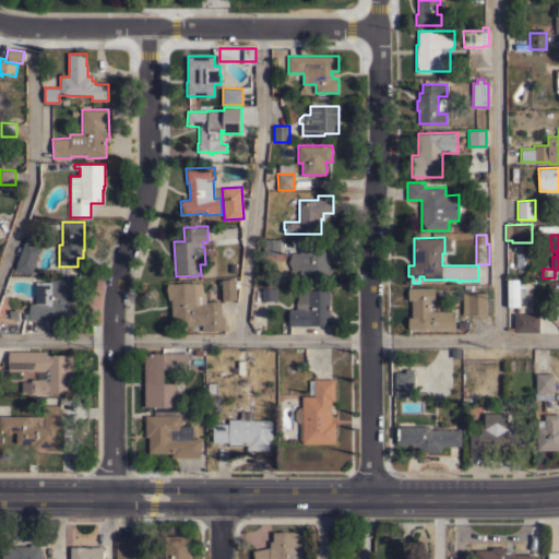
[(263,238),(278,239),(278,248),(274,248),(273,254),(263,254),(263,238)]
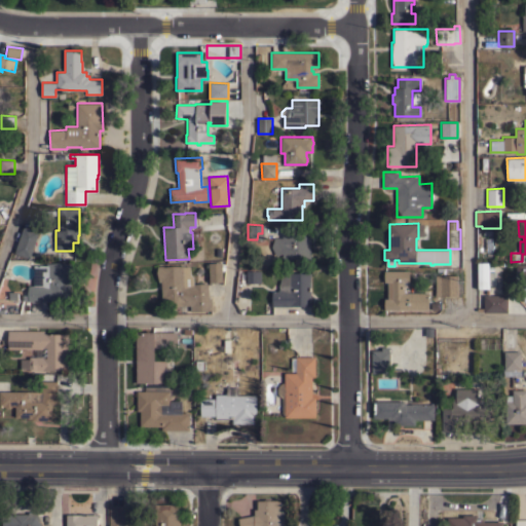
[(29,258),(14,253),(24,226),(39,231),(29,258)]
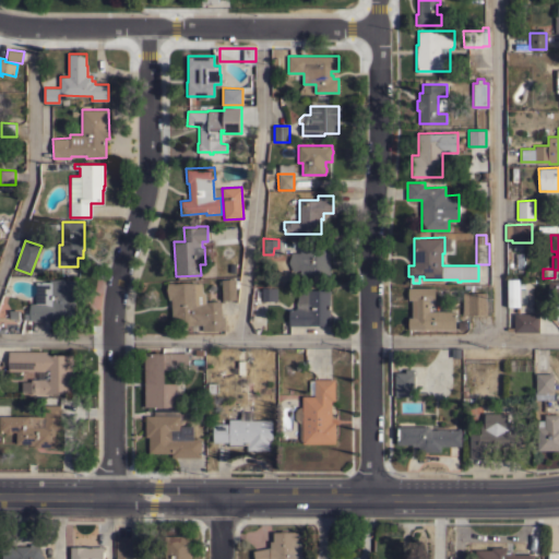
[(330,247),(330,275),(299,275),(299,269),(293,271),(288,262),(292,252),(299,252),(299,247),(330,247)]
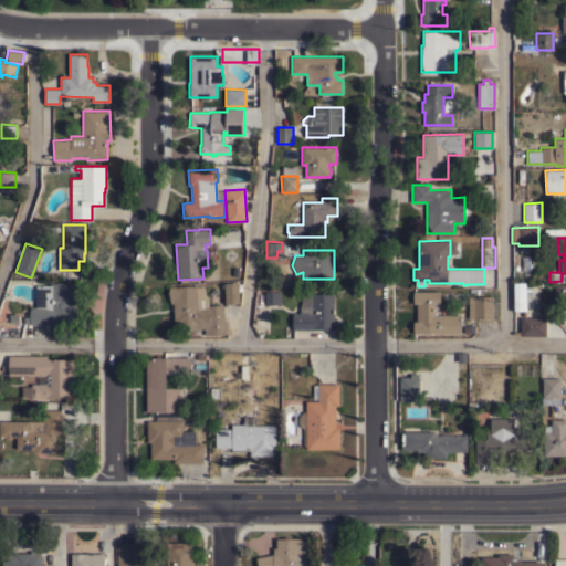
[(223,283),(239,282),(240,303),(224,304),(223,283)]
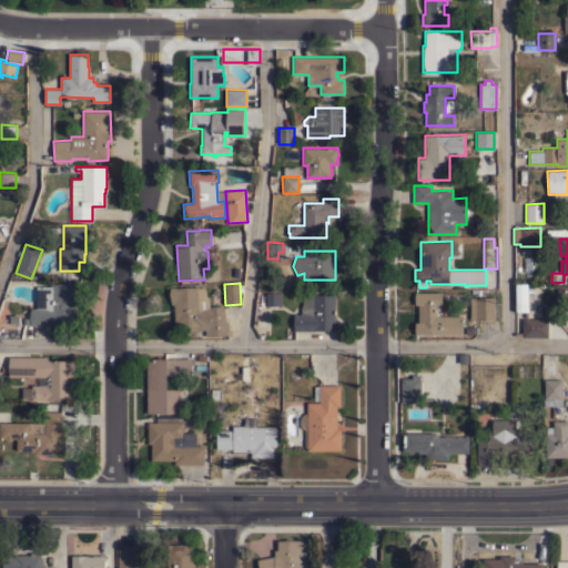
[(527,311),(515,312),(515,283),(527,283),(527,311)]
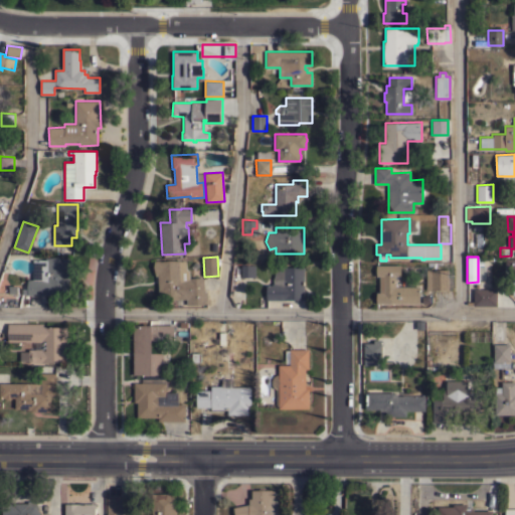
[(67,258),(67,265),(69,265),(69,284),(68,284),(68,295),(27,295),(27,294),(22,294),(22,289),(27,289),(27,280),(32,280),(33,260),(45,260),(45,258),(67,258)]
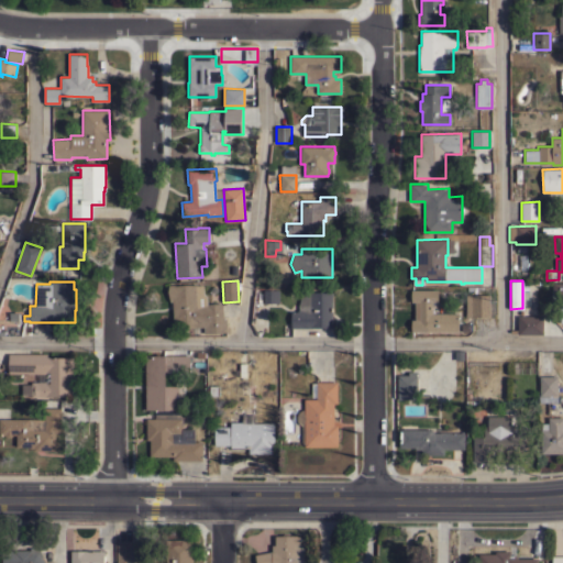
[(562,322),(560,322),(560,307),(562,307),(562,296),(552,296),(552,283),(562,283),(562,322)]
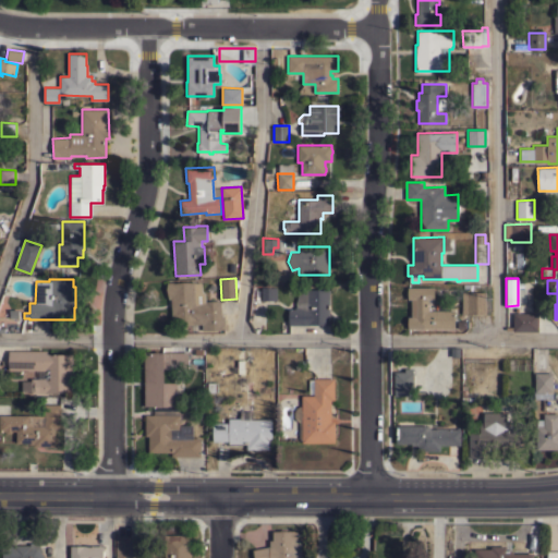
[(170,299),(168,299),(166,289),(167,282),(196,281),(196,282),(202,282),(202,293),(205,292),(205,301),(220,301),(221,316),(225,316),(225,329),(202,329),(202,324),(186,324),(186,322),(171,322),(170,299)]
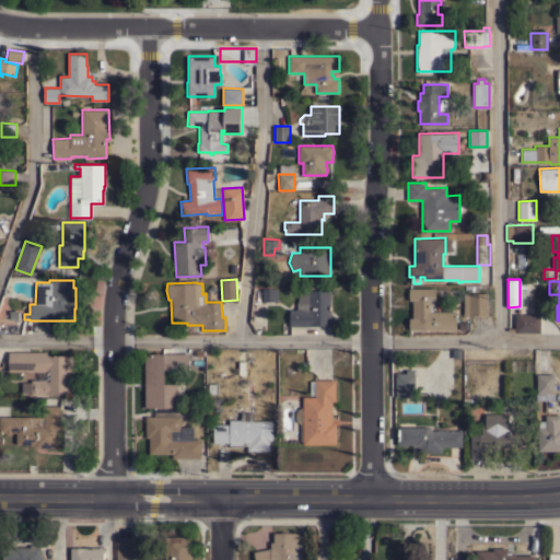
[(277,288),(277,301),(263,301),(263,288),(277,288)]
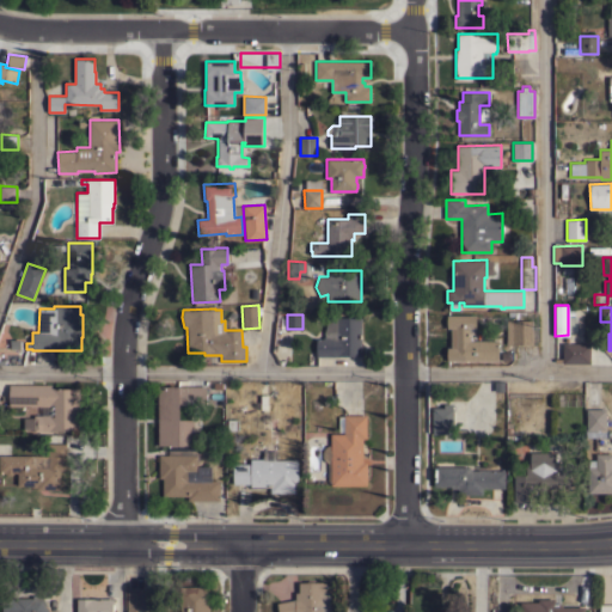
[(447,360),(447,347),(451,347),(451,328),(447,328),(447,314),(476,314),(476,328),(470,328),(470,340),(499,340),(499,361),(447,360)]
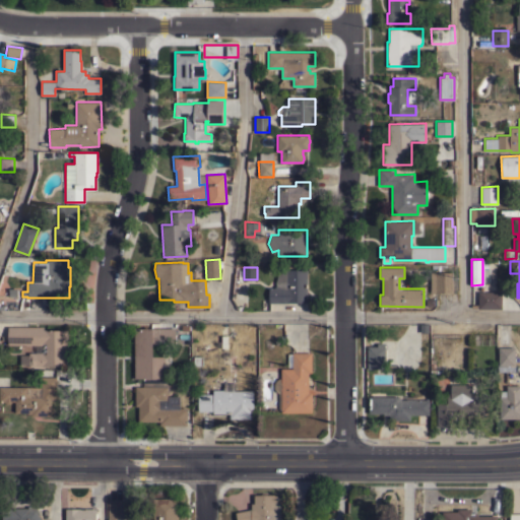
[(483,279),(491,279),(492,267),(484,267),(483,279)]
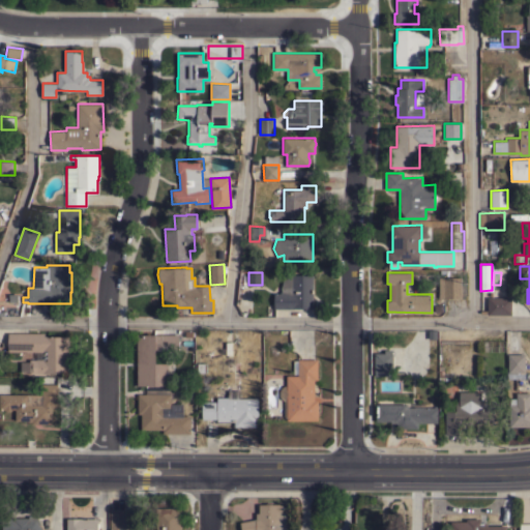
[(313,274),(313,307),(291,308),(273,308),(273,293),(280,293),(280,292),(281,292),(281,287),(284,274),(313,274)]
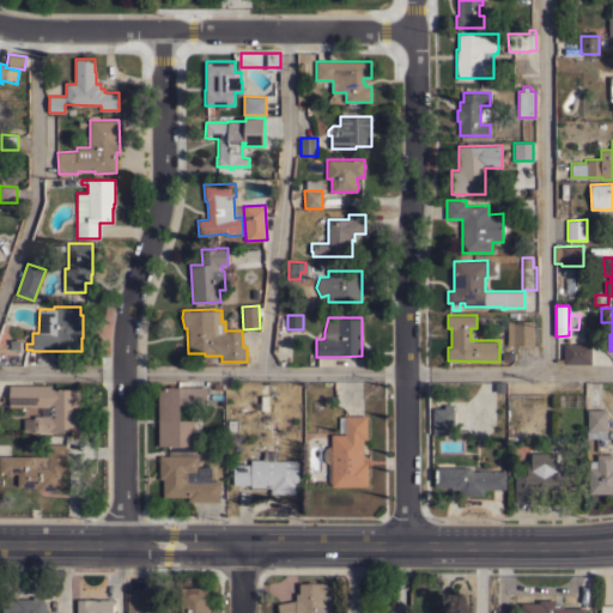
[(507,321),(534,321),(534,345),(508,345),(507,321)]
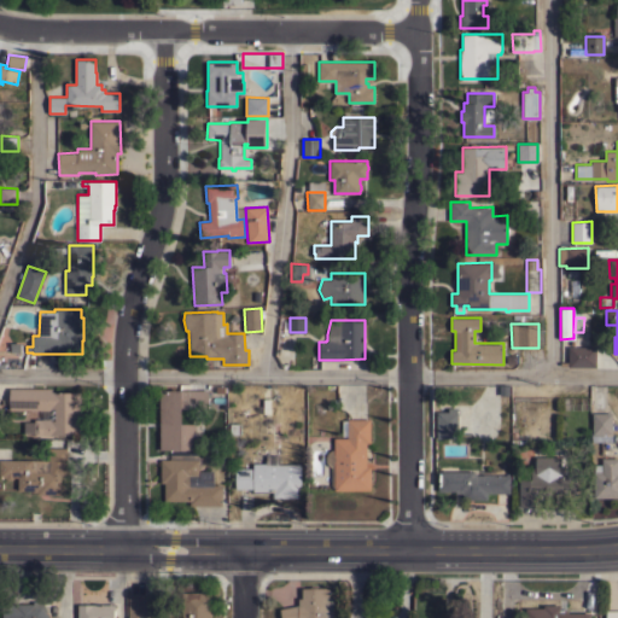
[(595,347),(595,367),(567,367),(569,347),(595,347)]
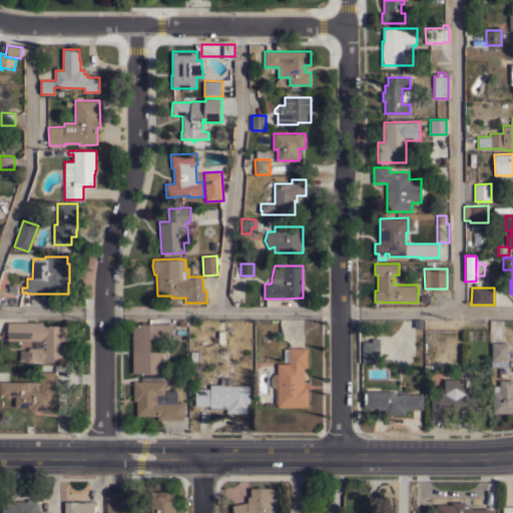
[(43,322),(43,326),(66,326),(66,343),(69,343),(70,361),(28,362),(28,348),(42,348),(42,340),(8,341),(8,322),(43,322)]
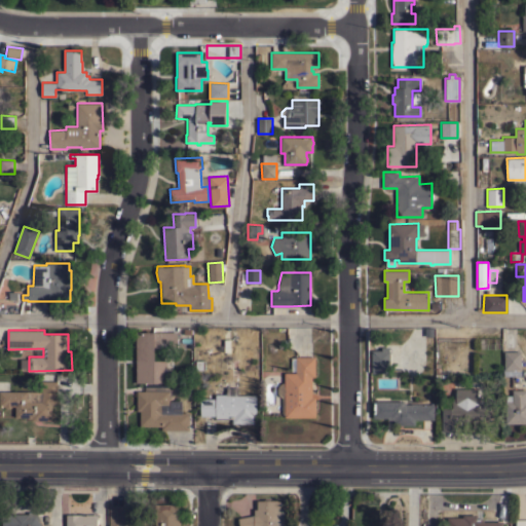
[(136,332),(177,332),(177,346),(163,347),(163,382),(136,383),(136,332)]
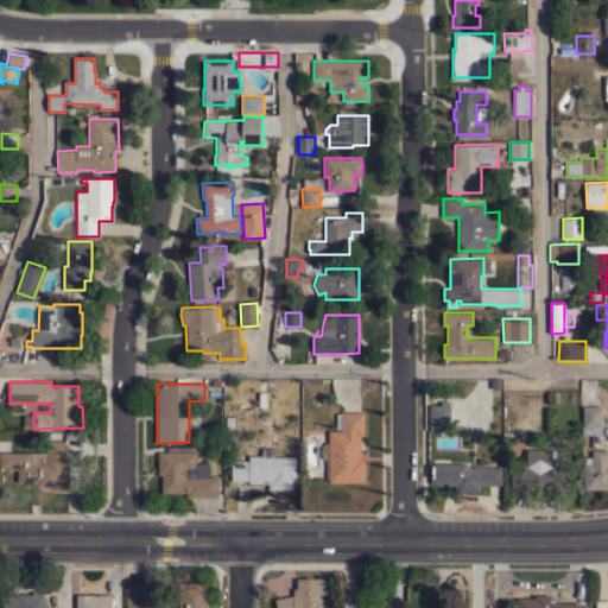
[(429,405),(441,405),(441,401),(450,401),(450,431),(429,431),(429,405)]
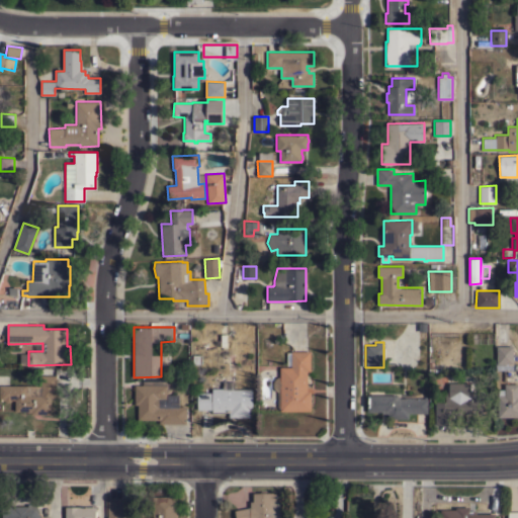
[(497,363),(497,346),(513,346),(513,363),(497,363)]
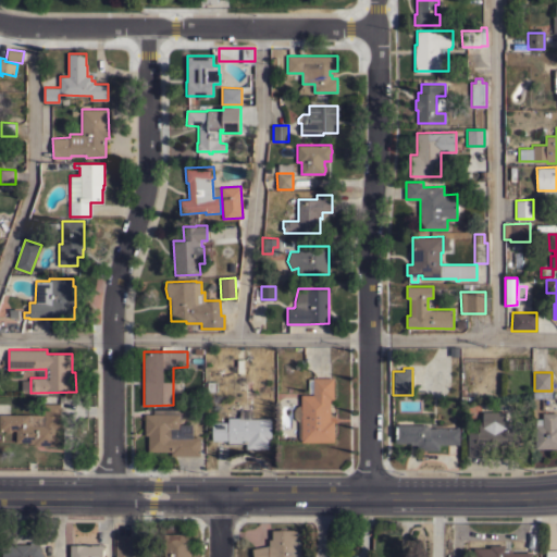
[(301,426),(295,426),(295,418),(294,415),(294,410),(295,408),(298,405),(300,405),(300,395),(313,394),(313,393),(308,393),(308,379),(313,379),(313,378),(333,378),(334,398),(330,398),(330,420),(333,420),(334,442),(301,442),(301,426)]
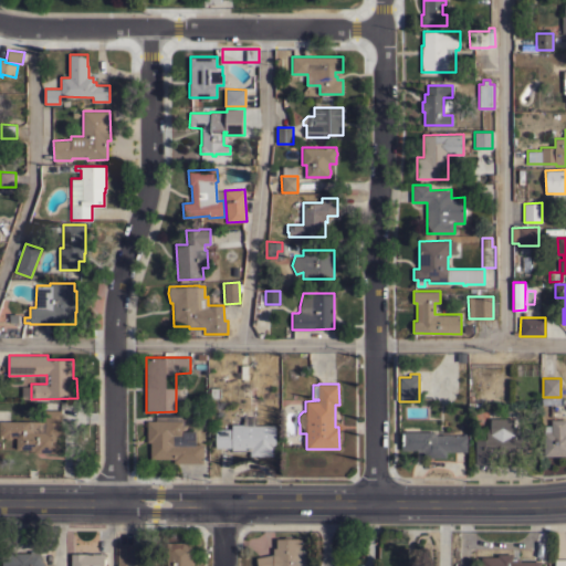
[(0,421),(44,421),(45,410),(61,410),(61,425),(63,425),(63,432),(60,432),(60,436),(55,436),(54,452),(34,452),(34,450),(27,450),(27,449),(17,449),(17,437),(13,437),(10,440),(7,439),(3,437),(0,437),(0,421)]
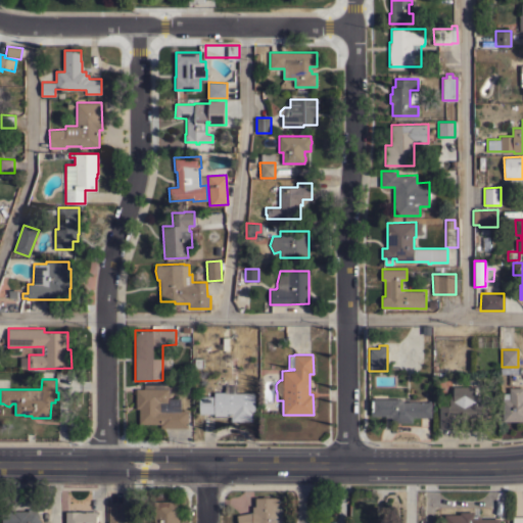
[(160,428),(160,424),(139,424),(139,409),(136,409),(136,388),(143,388),(143,382),(168,382),(168,388),(168,398),(180,398),(180,411),(188,411),(188,428),(160,428)]
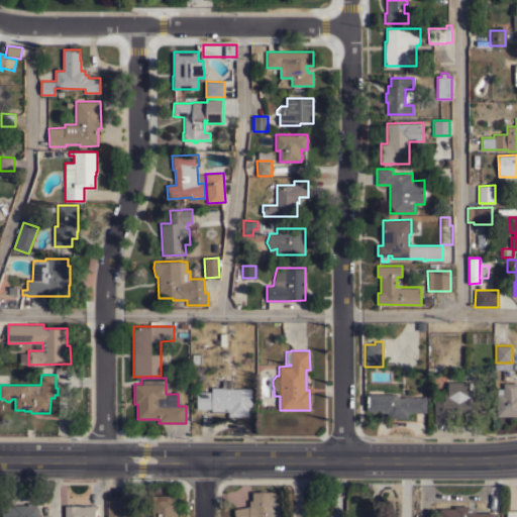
[(222,388),(222,381),(225,381),(225,388),(230,388),(230,381),(232,381),(232,389),(251,388),(251,416),(228,416),(228,411),(211,411),(211,408),(197,408),(197,392),(211,392),(211,388),(222,388)]
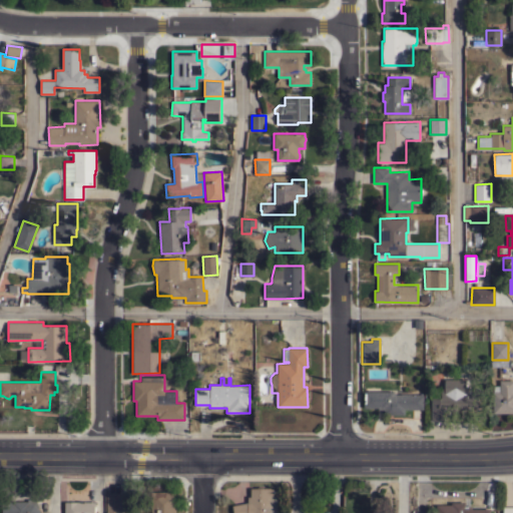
[(463,410),(463,411),(449,411),(449,421),(431,421),(431,398),(440,398),(441,388),(444,388),(445,379),(466,379),(466,386),(469,386),(469,393),(478,393),(478,411),(463,410)]
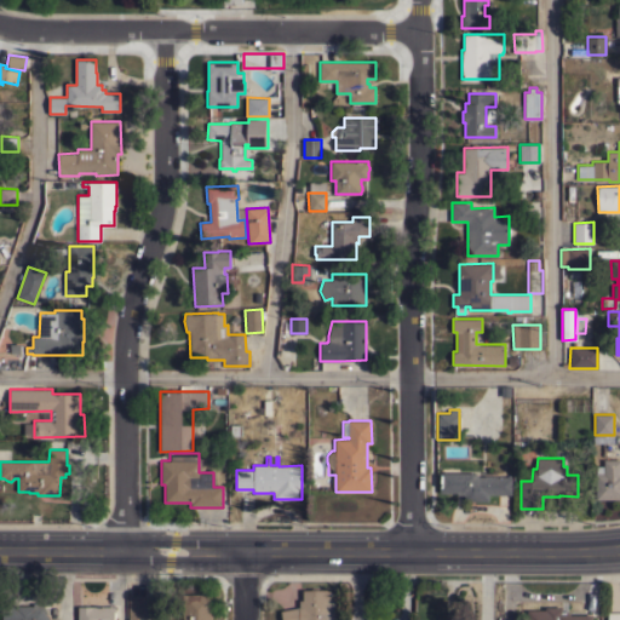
[(619,499),(595,499),(595,474),(596,474),(596,466),(603,466),(603,459),(619,459),(619,499)]
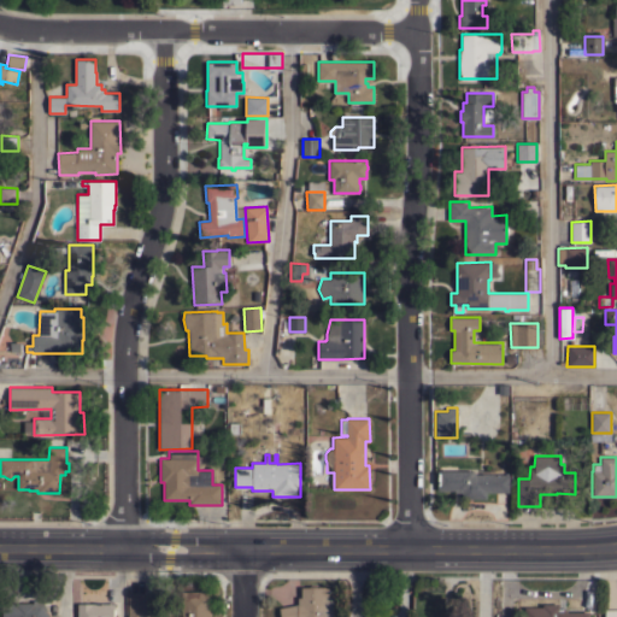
[(509,474),(509,492),(486,492),(486,498),(462,498),(462,492),(454,492),(454,491),(438,489),(438,470),(472,470),(472,472),(475,472),(475,474),(509,474)]
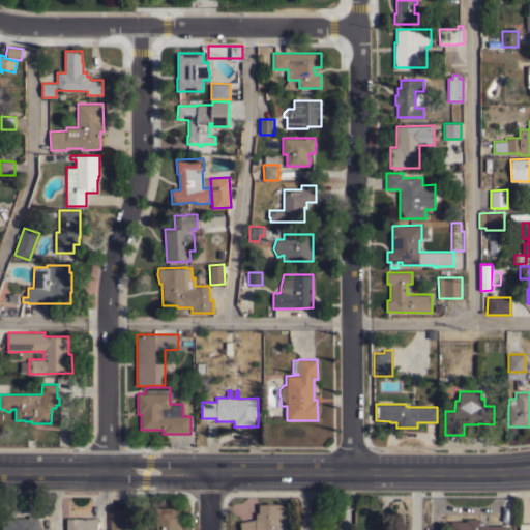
[(256,512),(259,512),(259,504),(282,504),(282,510),(286,510),(285,516),(286,522),(285,529),(240,529),(239,522),(256,519),(256,512)]
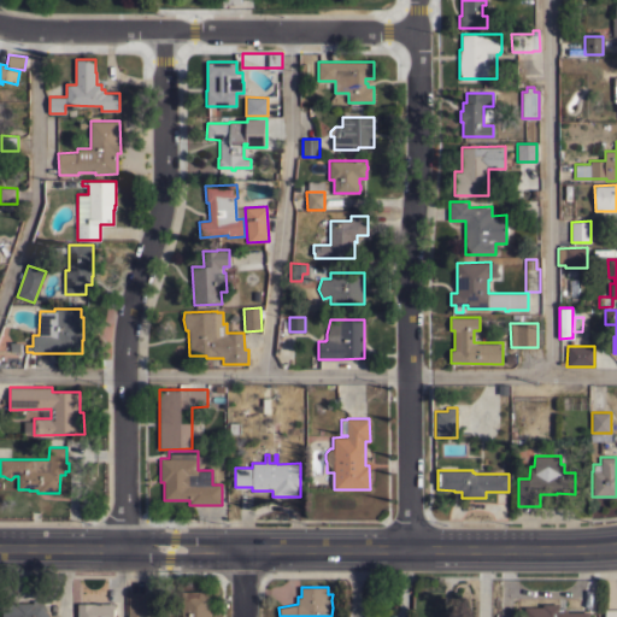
[(211,616),(181,616),(181,591),(211,591),(211,616)]
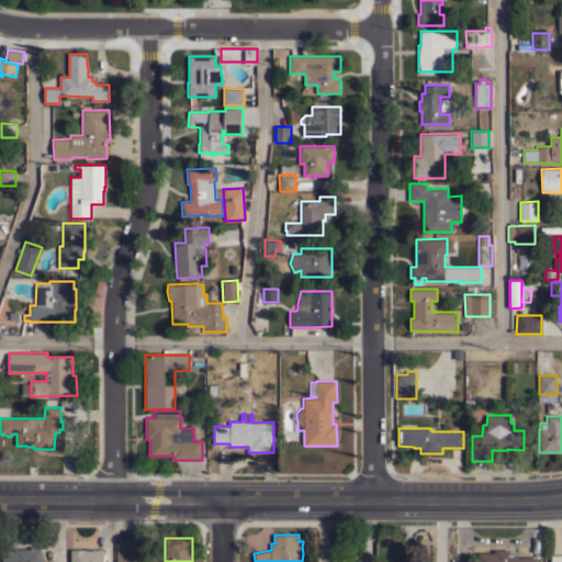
[(116,561),(116,540),(133,540),(133,560),(147,560),(147,561),(116,561)]
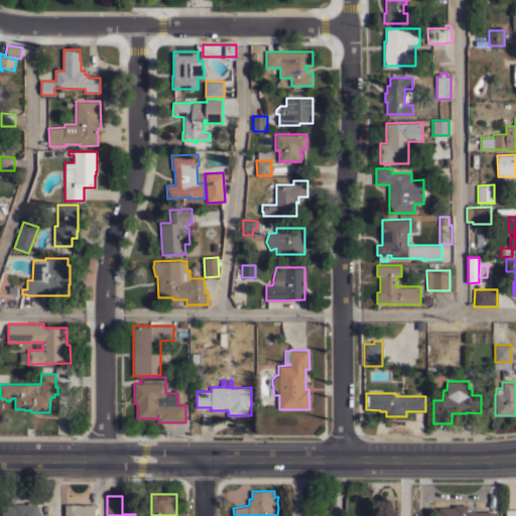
[(39,510),(37,511),(40,515),(2,515),(2,511),(11,511),(11,504),(27,504),(27,502),(35,502),(39,510)]
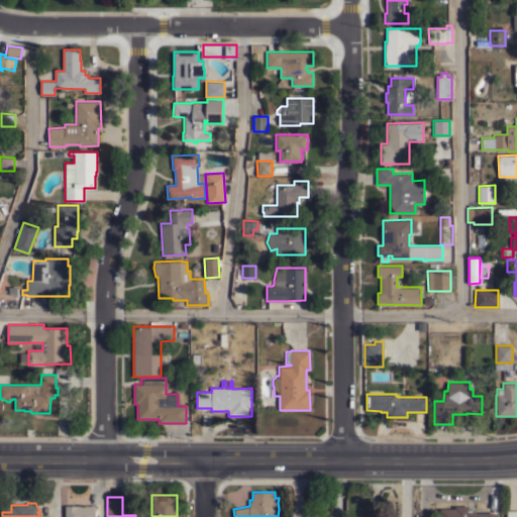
[(65,516),(65,506),(95,506),(95,516),(65,516)]
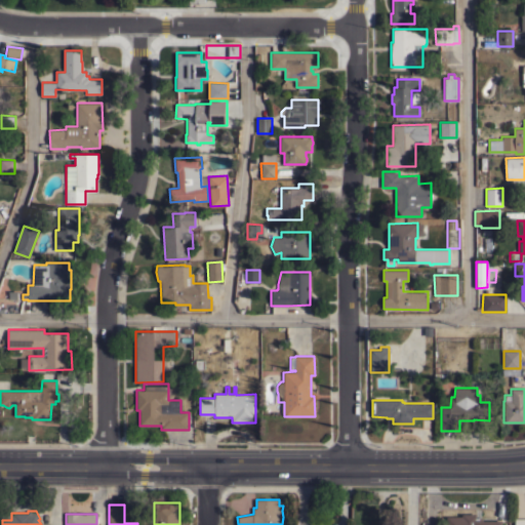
[(446,524),(446,517),(461,516),(461,514),(476,514),(476,518),(482,518),(482,521),(501,521),(501,524),(446,524)]
